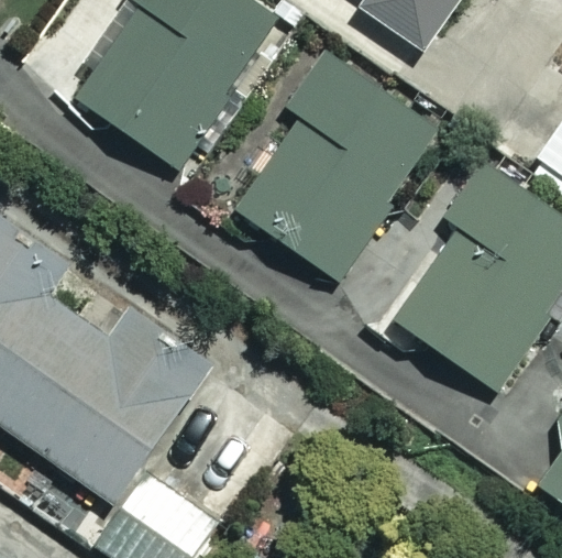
[(278,17),(252,0),(135,0),(141,3),(77,99),(178,167),(278,17)]
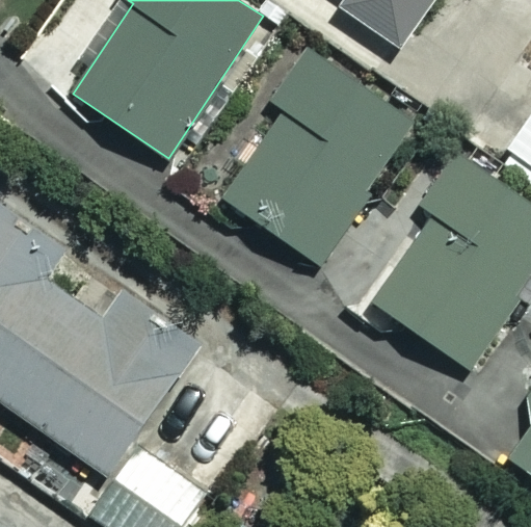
[(530,0),(337,0),(334,5),(401,50),(434,0),(530,0)]
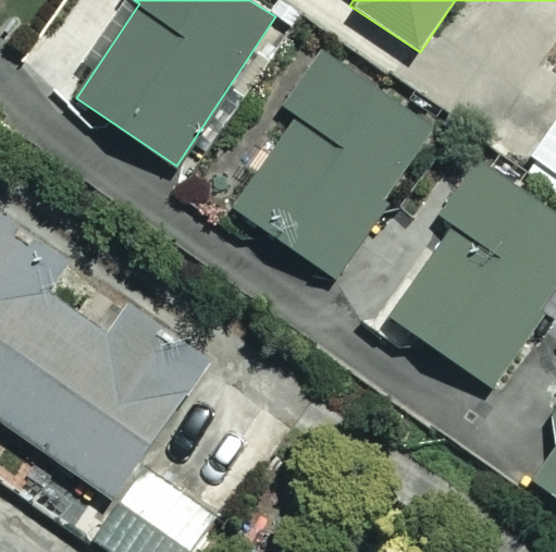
[(436,129),(320,51),(284,106),(298,115),(234,211),(336,279),(436,129)]
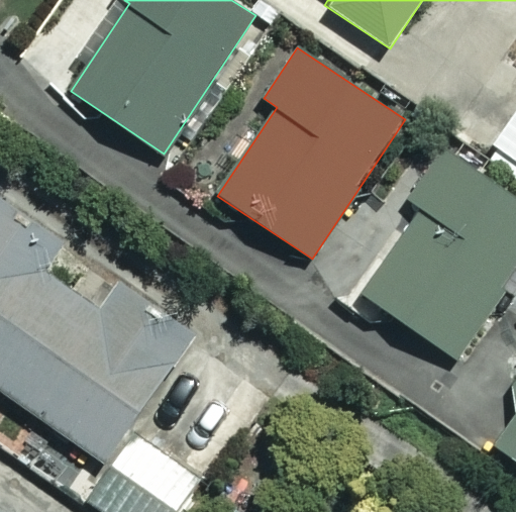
[(515,109),(483,157),(515,180),(515,109)]
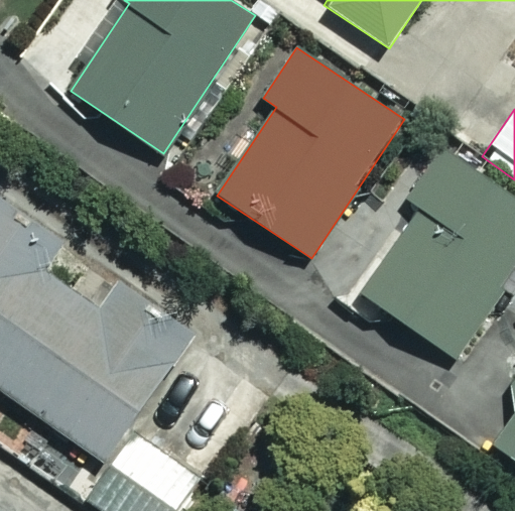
[(514,263),(514,197),(439,149),(407,201),(416,206),(362,292),(458,354),(514,263)]
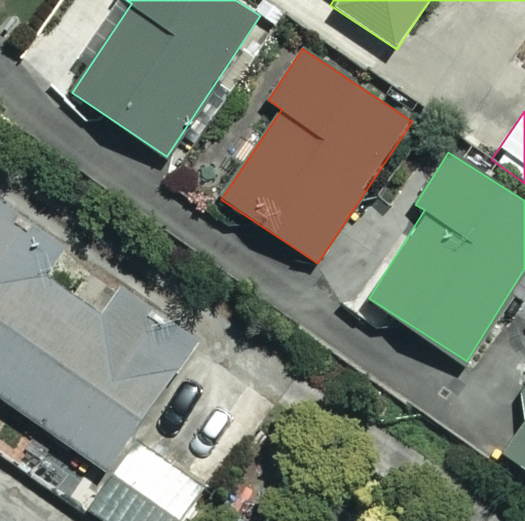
[(193,520),(213,492),(127,434),(189,343),(119,295),(104,318),(15,256),(33,229),(0,207),(0,451),(102,520),(193,520)]
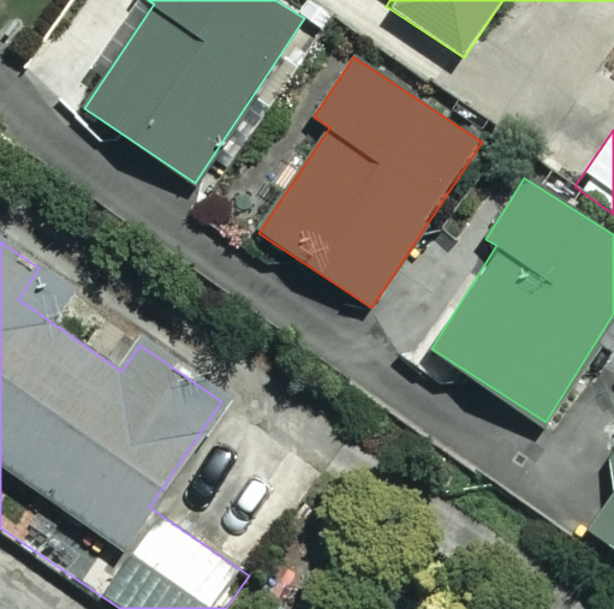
[(613,457),(572,519),(613,547),(613,457)]
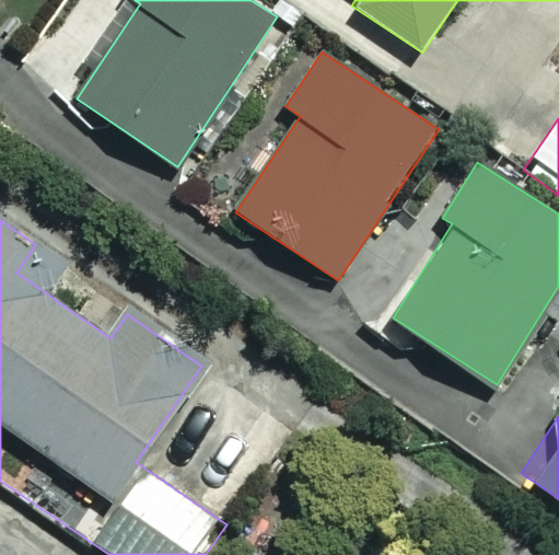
All buildings are outlined.
